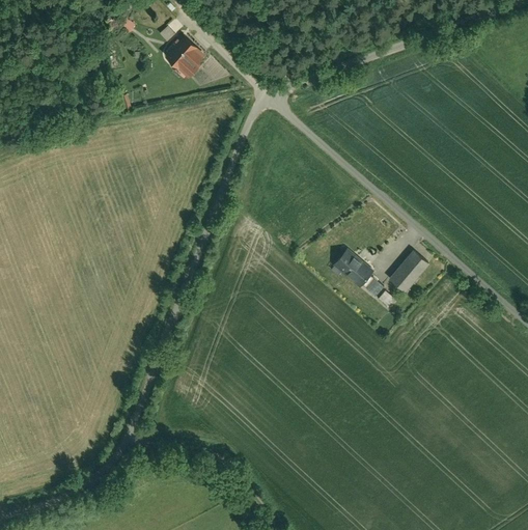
[(137,26),(128,20),(121,27),(131,34),(137,26)]
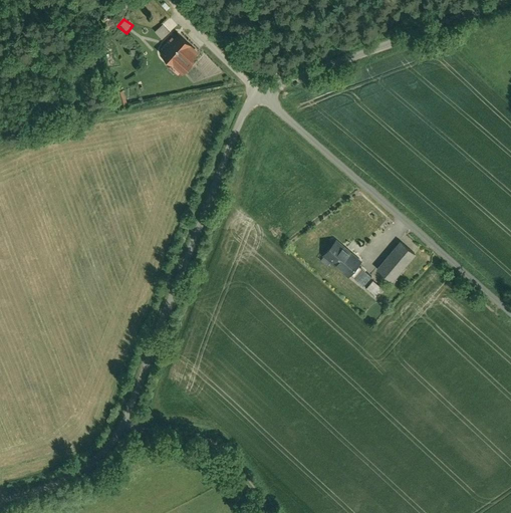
[(163,39),(170,32),(163,25),(155,32),(163,39)]
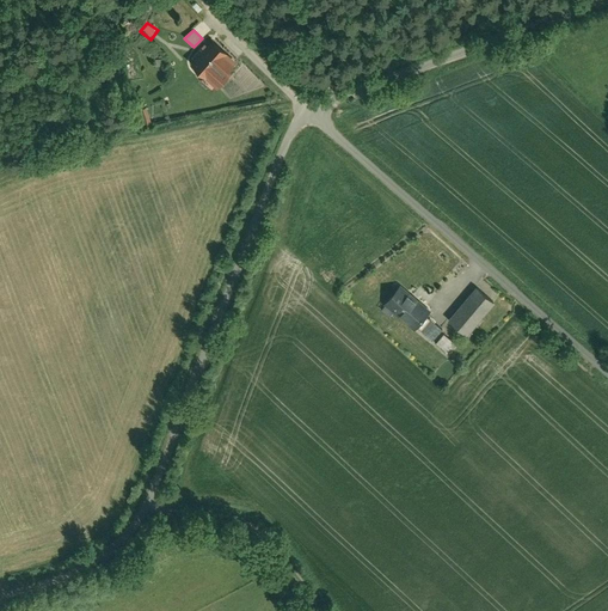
[(238,61),(212,38),(207,44),(204,43),(200,48),(202,50),(190,63),(217,86),(227,74),(226,73),(238,61)]
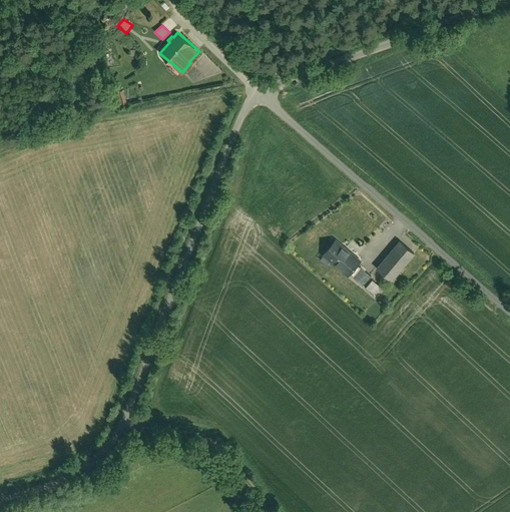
[(361,260),(336,238),(322,256),(347,277),(350,274),(357,266),(361,260)]
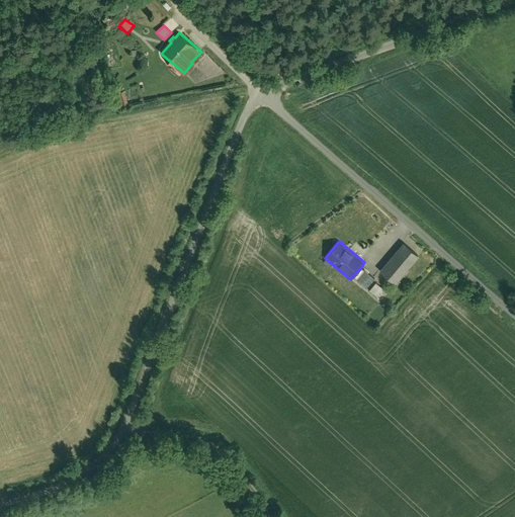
[(379,272),(395,284),(418,258),(402,245),(399,248),(379,272)]
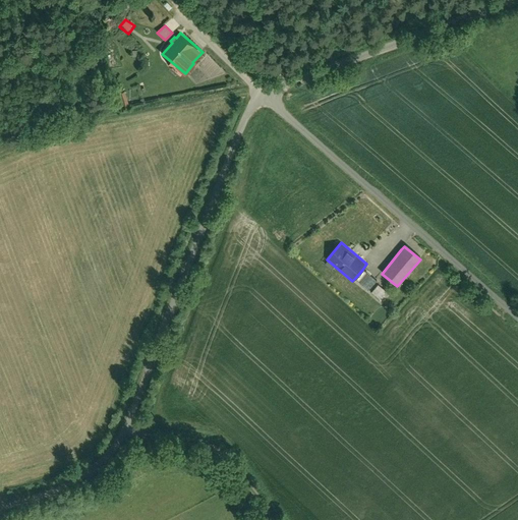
[(362,270),(355,278),(360,282),(367,274),(362,270)]
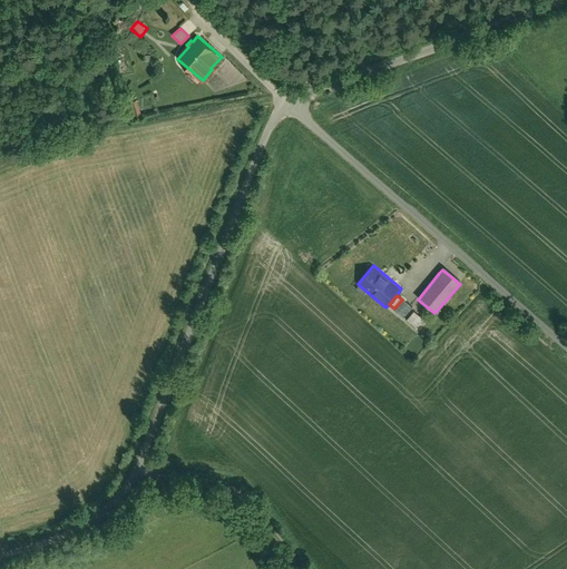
[(402,300),(394,308),(393,311),(403,319),(412,308),(402,300)]
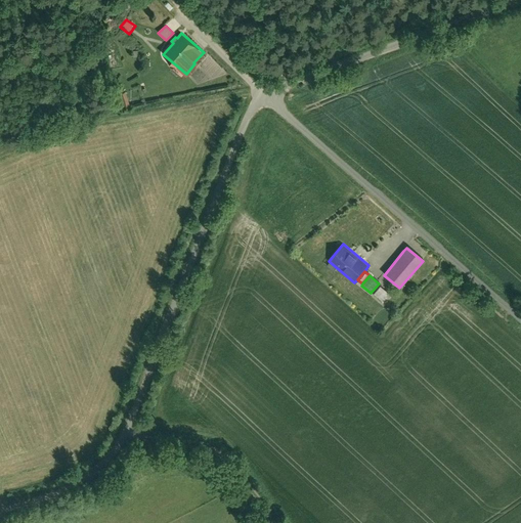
[(380,287),(373,295),(382,303),(389,294),(380,287)]
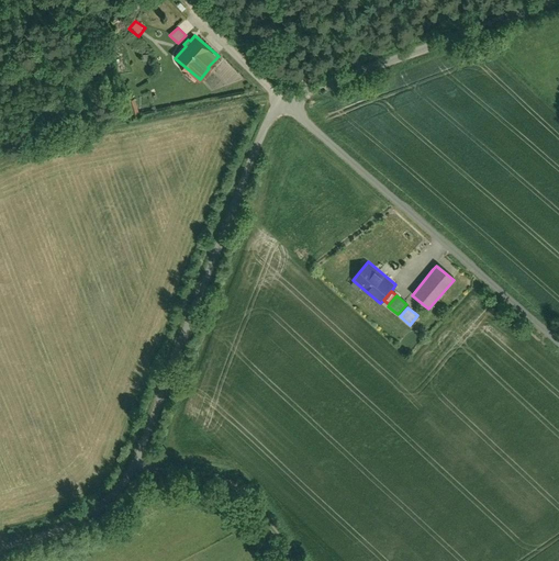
All buildings are outlined.
